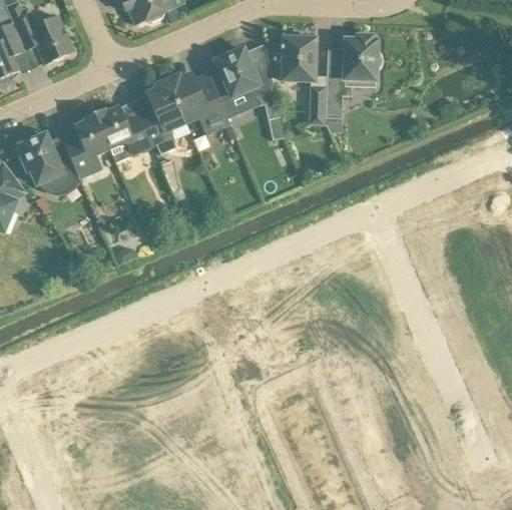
[(57,15),(39,23),(36,24),(28,6),(22,8),(18,0),(5,5),(12,22),(24,50),(36,45),(45,64),(73,52),(57,15)]
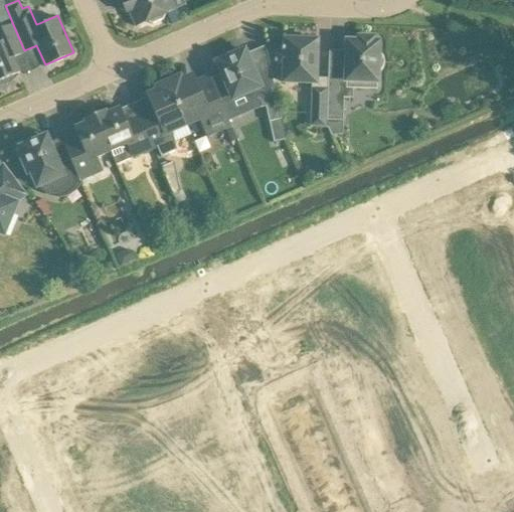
[(121,0),(125,10),(129,8),(136,24),(146,20),(152,22),(163,17),(165,12),(169,9),(175,7),(171,0),(121,0)]
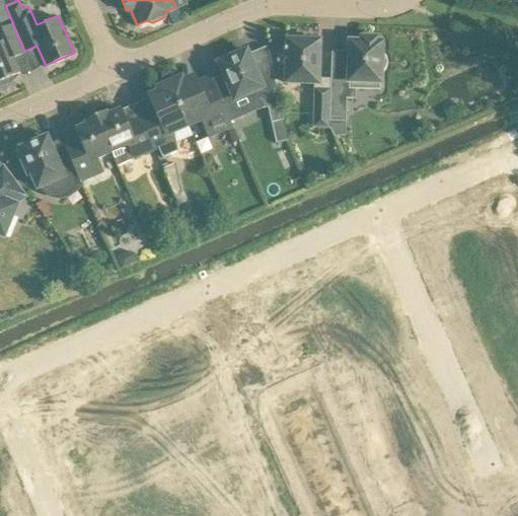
[(12,56),(24,51),(12,22),(0,27),(0,84),(2,83),(4,83),(7,81),(9,80),(11,78),(10,75),(18,71),(12,56)]
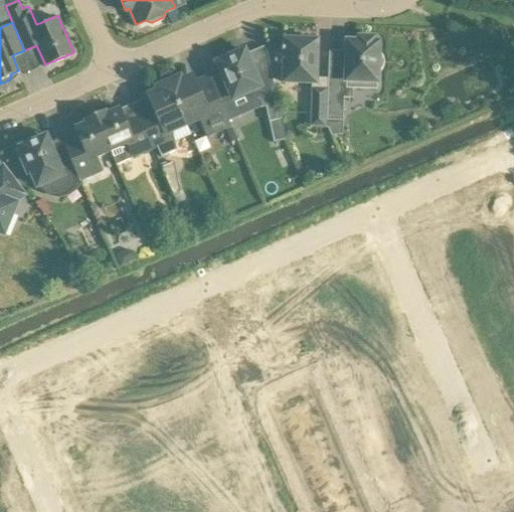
[(380,53),(377,53),(377,40),(372,40),(372,37),(358,36),(358,40),(346,39),(345,67),(327,66),(327,90),(326,125),(327,125),(331,134),(342,133),(342,119),(343,96),(352,96),(352,87),(375,89),(376,79),(376,66),(380,67),(381,65),(381,64),(382,62),(382,60),(382,58),(382,56),(381,54),(380,53)]
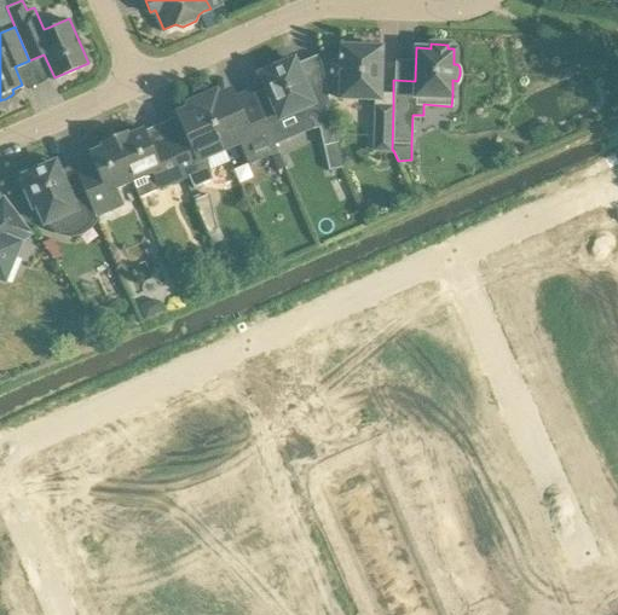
[(379,98),(380,70),(380,46),(341,45),(341,53),(318,58),(325,87),(340,83),(340,96),(379,98)]
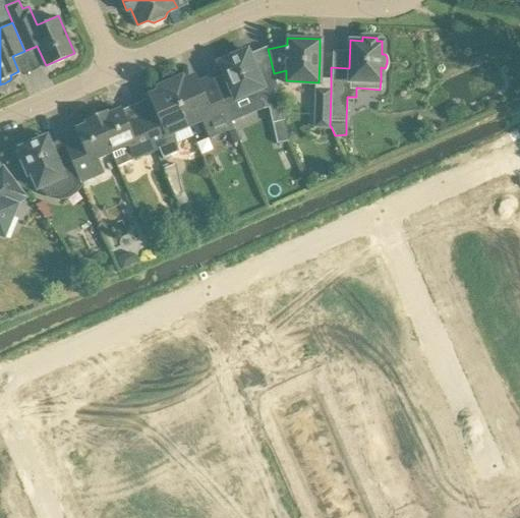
[(221,60),(218,61),(226,79),(234,98),(243,95),(261,102),(263,107),(268,106),(272,121),(276,140),(287,138),(287,139),(288,139),(274,73),(268,49),(267,45),(248,52),(246,48),(235,53),(231,51),(223,55),(221,60)]
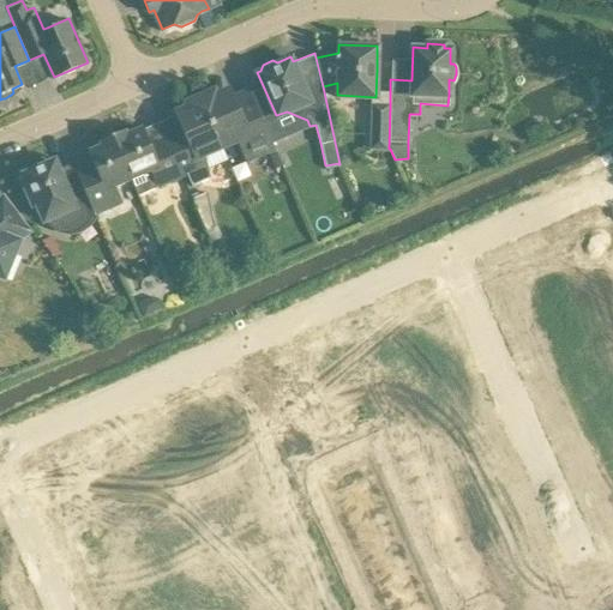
[(214,91),(200,96),(221,145),(236,138),(246,161),(275,148),(266,130),(258,108),(248,86),(230,94),(229,89),(216,95),(214,91)]
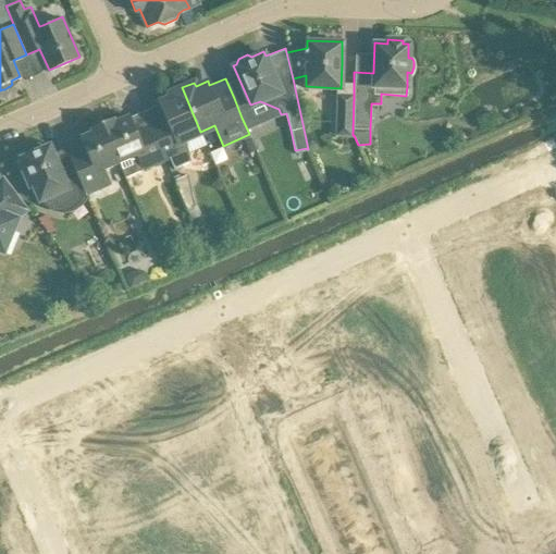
[(185,138),(200,132),(182,87),(170,93),(171,97),(159,101),(160,102),(148,108),(155,123),(150,124),(165,160),(170,158),(173,167),(190,159),(185,138)]
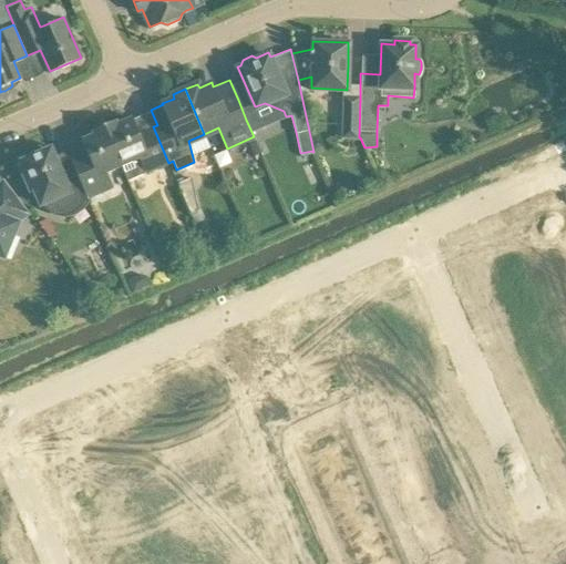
[(359,137),(360,99),(342,98),(340,137),(359,137)]
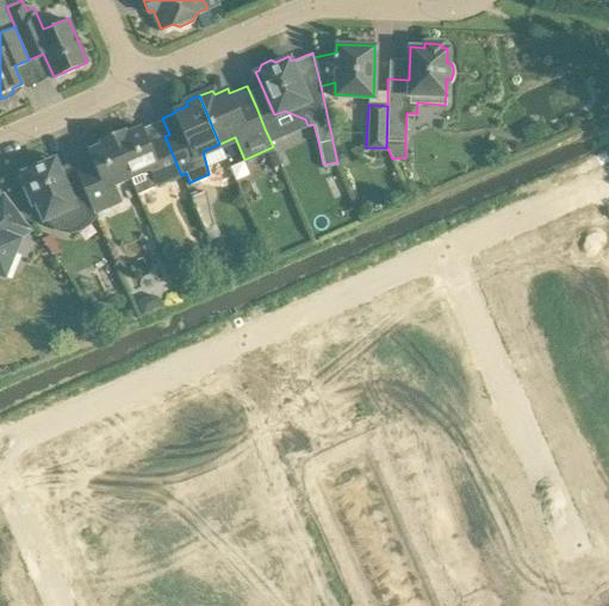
[(149,143),(143,127),(142,125),(126,132),(124,127),(111,133),(130,176),(137,192),(156,183),(156,186),(181,175),(165,136),(149,143)]
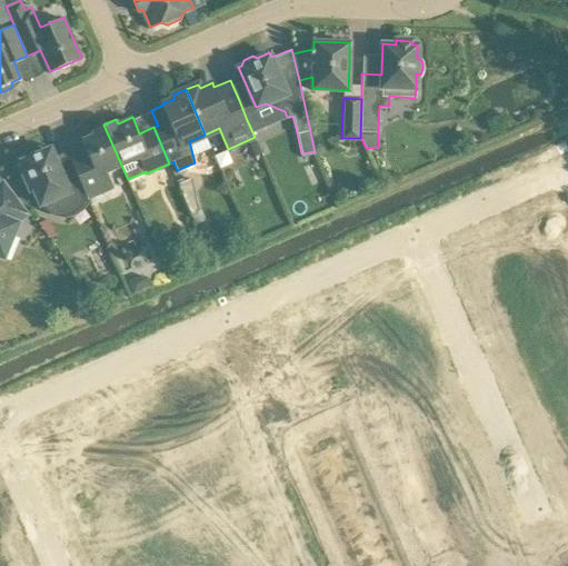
[(106,172),(121,165),(103,125),(91,130),(93,133),(81,139),(86,150),(69,157),(87,197),(112,186),(106,172)]
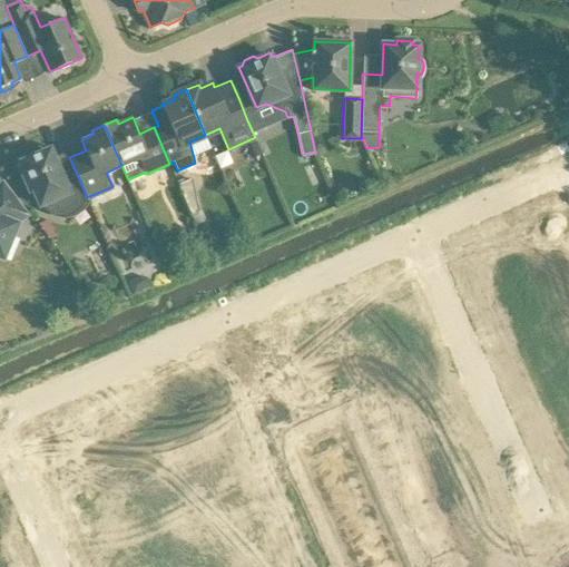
[(87,197),(69,157),(67,149),(52,156),(50,149),(49,149),(49,152),(43,154),(41,147),(20,156),(23,165),(21,166),(30,187),(30,189),(33,187),(41,204),(42,203),(46,209),(52,214),(58,216),(67,217),(74,216),(81,212),(86,207),(89,202),(87,197)]
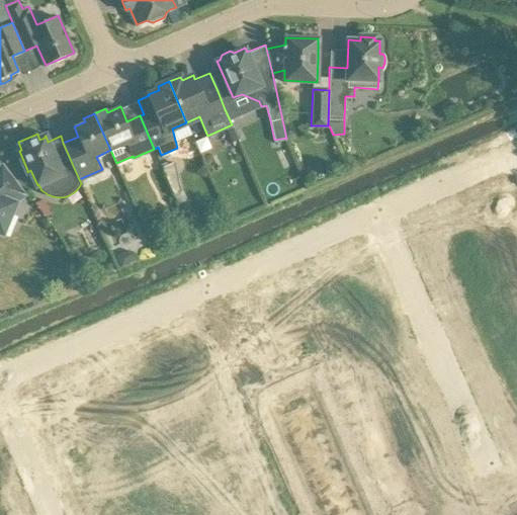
[(162,166),(173,193),(180,190),(174,160),(162,166)]
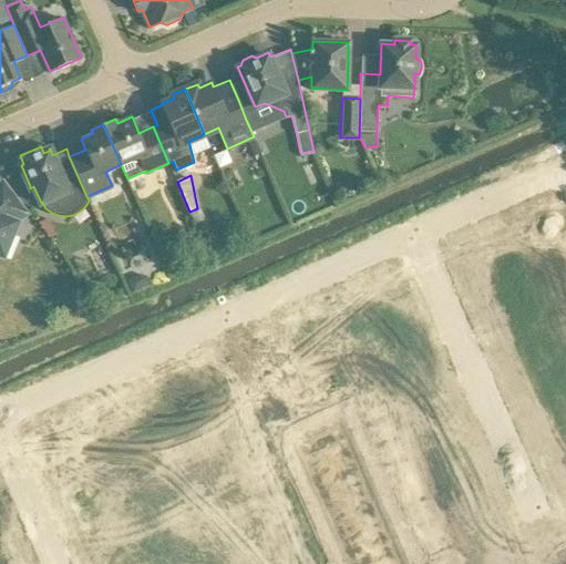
[(27,213),(16,198),(2,181),(0,182),(0,255),(3,256),(17,222),(14,221),(27,213)]
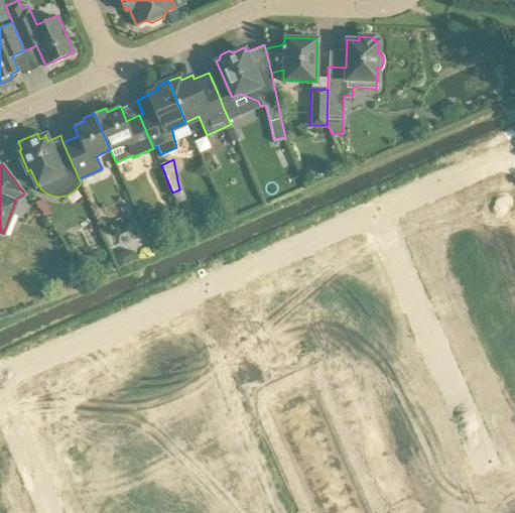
[(34,200),(44,214),(49,211),(42,197),(34,200)]
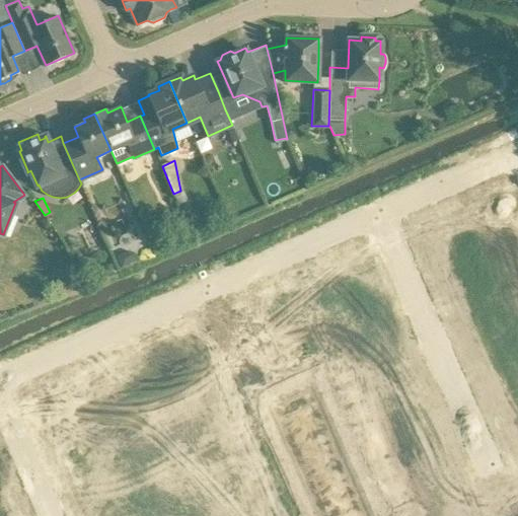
[(176,215),(166,223),(174,233),(185,226),(176,215)]
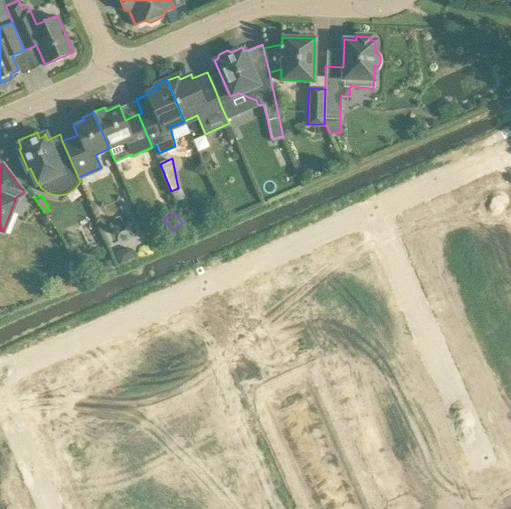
[(167,445),(160,448),(165,459),(172,456),(167,445)]
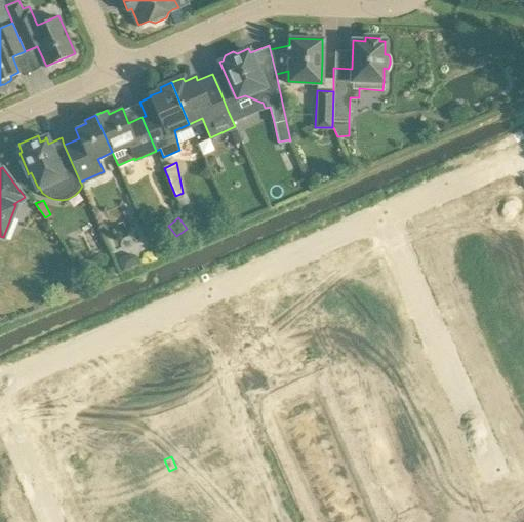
[(176,468),(169,471),(173,482),(182,479),(176,468)]
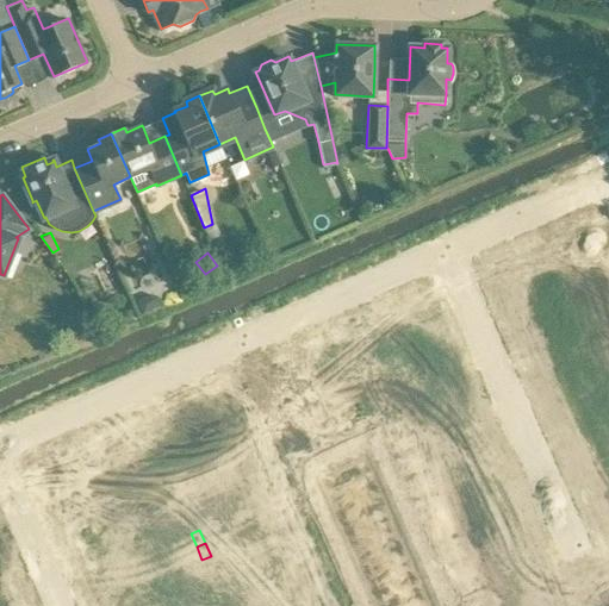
[(232,572),(224,575),(230,588),(238,585),(232,572)]
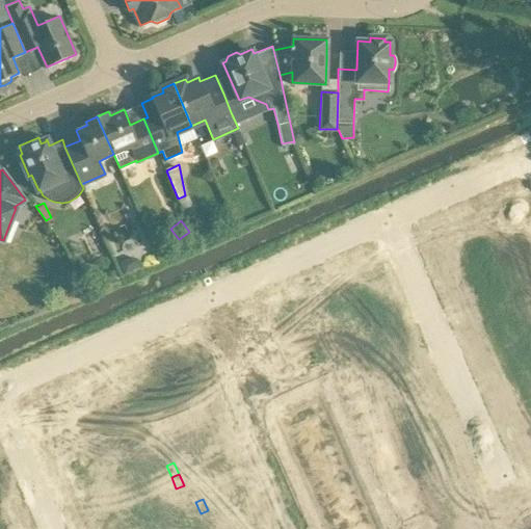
[(208,510),(201,513),(205,525),(213,522),(208,510)]
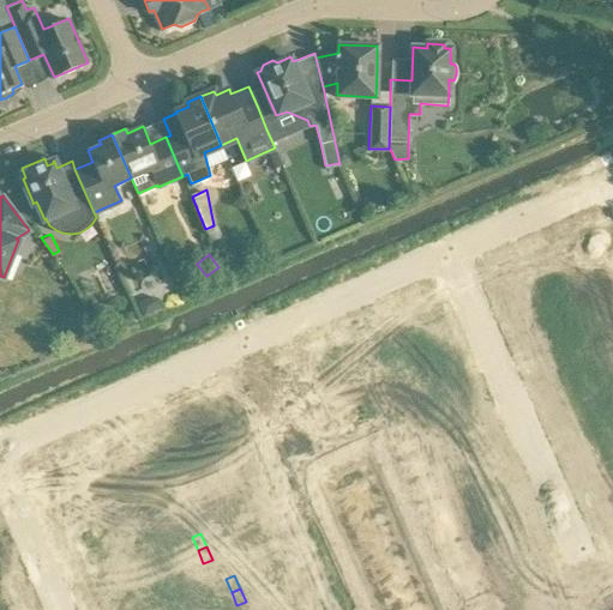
[(11,609),(6,597),(0,599),(0,609),(11,609)]
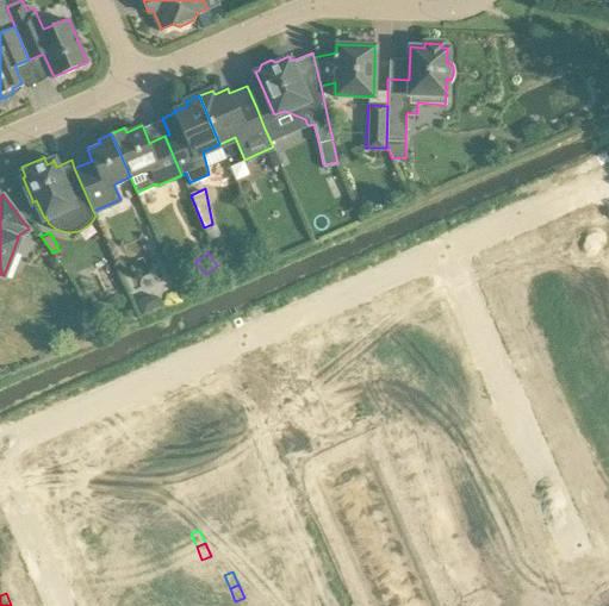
[(143,605),(138,593),(107,605),(143,605)]
